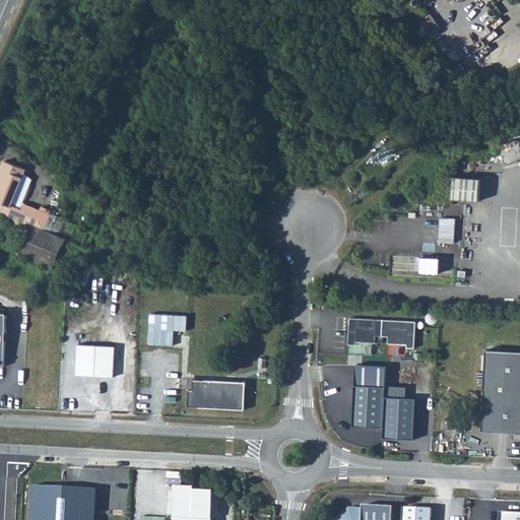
[(0,201),(11,205),(26,170),(5,160),(0,172),(0,201)]
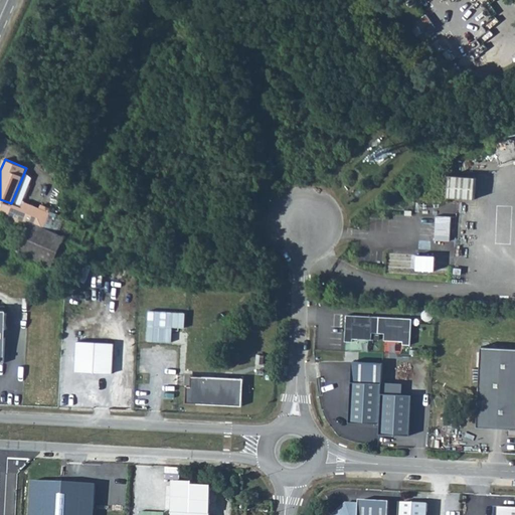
[(451,173),(449,196),(475,198),(477,175),(451,173)]
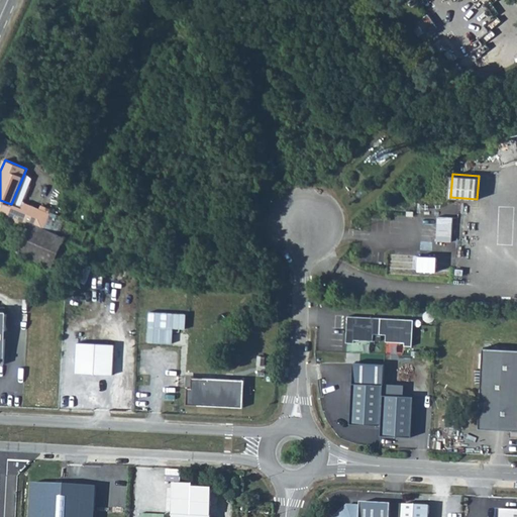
[(0,200),(0,209),(7,213),(11,204),(0,200)]
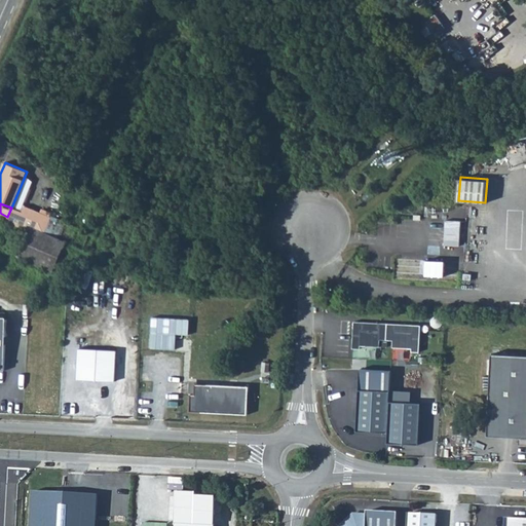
[(6,218),(11,230),(26,226),(30,227),(44,233),(51,217),(25,207),(23,212),(11,208),(7,217),(6,218)]
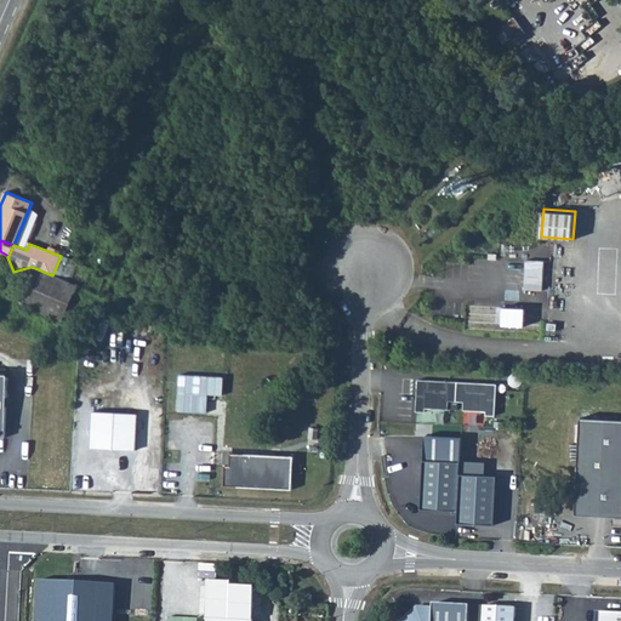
[(523,289),(541,290),(542,261),(525,260),(523,289)]
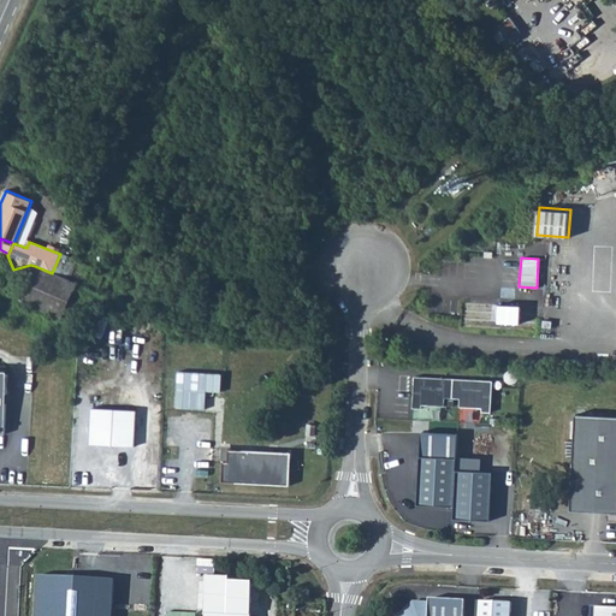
[(52,273),(35,266),(21,300),(63,318),(77,283),(52,273)]
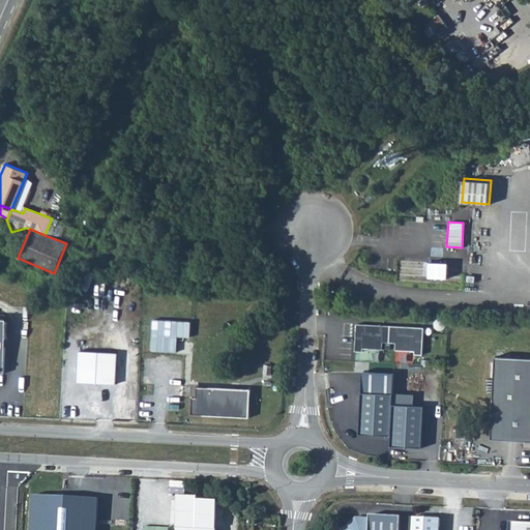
[(398,259),(398,280),(461,283),(461,262),(398,259)]
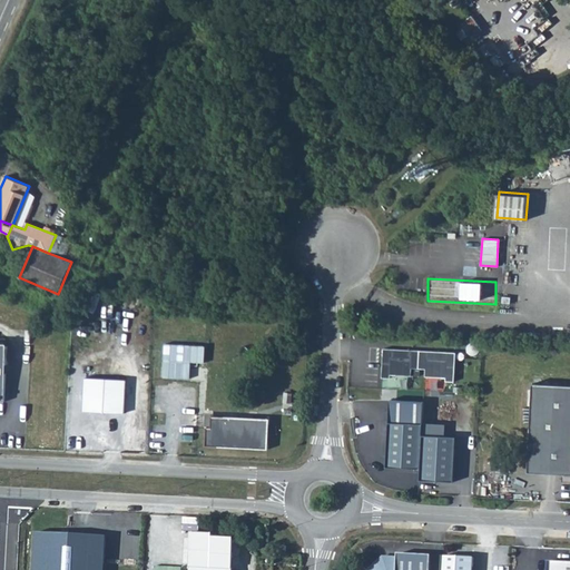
[(420,351),(384,349),(383,377),(391,377),(391,374),(412,375),(412,367),(420,369),(420,351)]
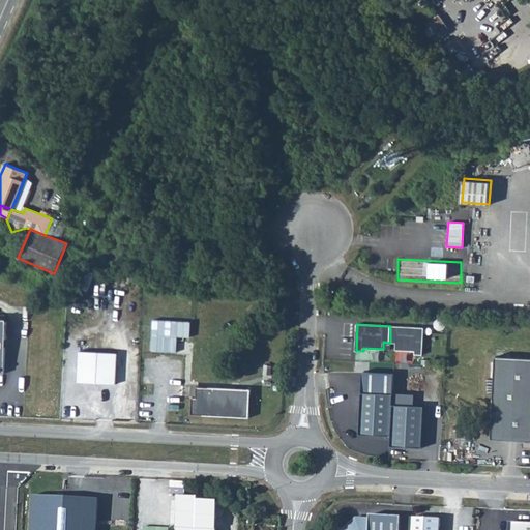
[(423,355),(424,327),(390,326),(390,343),(396,343),(396,350),(416,351),(415,354),(423,355)]
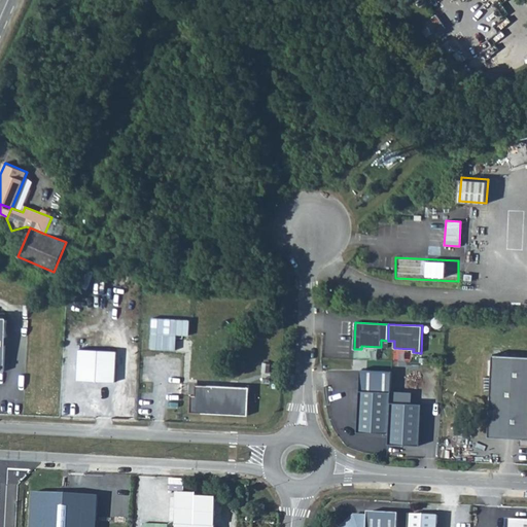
[(78,380),(115,382),(116,351),(79,349),(78,380)]
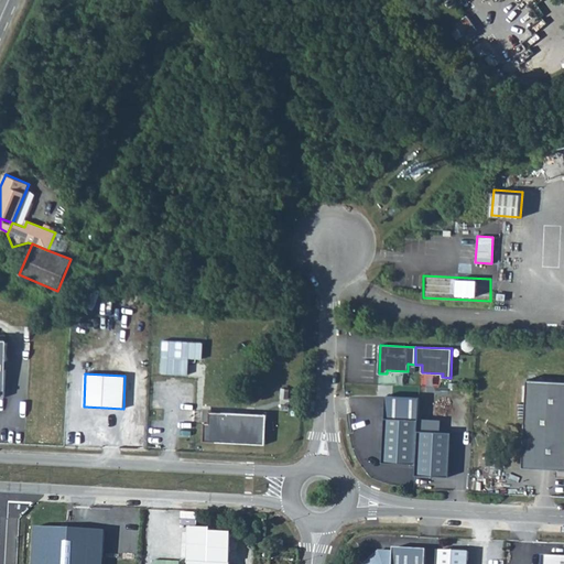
[(563,469),(563,381),(528,380),(523,467),(563,469)]
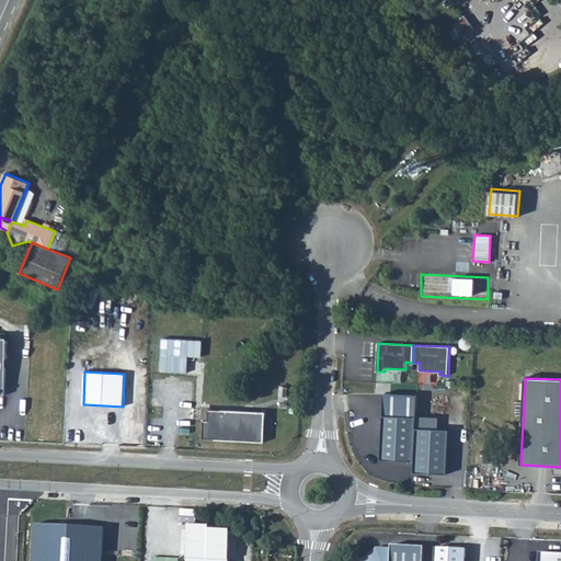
[(266,412),(208,409),(208,421),(204,420),(203,439),(264,443),(266,412)]
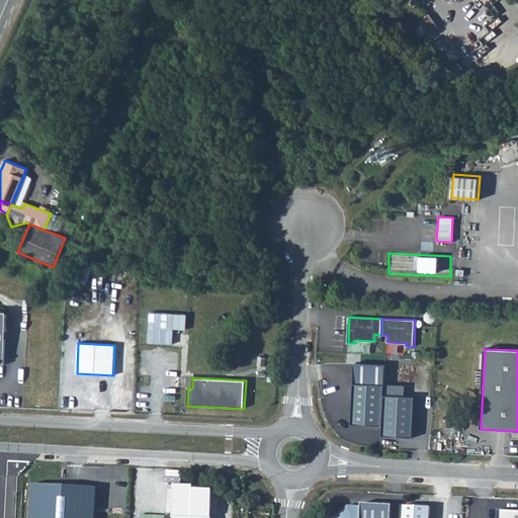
[(383,396),(384,385),(353,383),(351,425),(382,426),(383,396)]
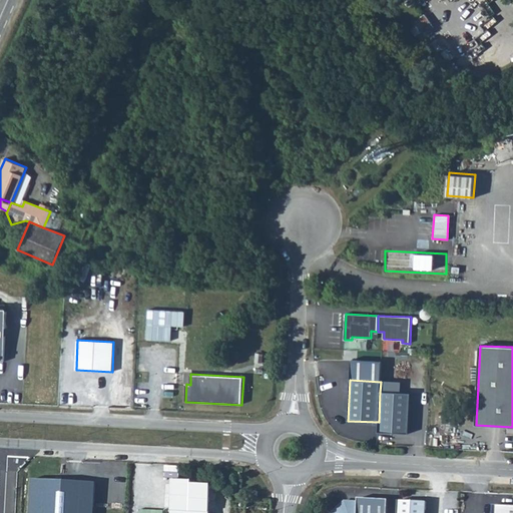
[(411,393),(380,392),(379,422),(378,432),(409,434),(411,393)]
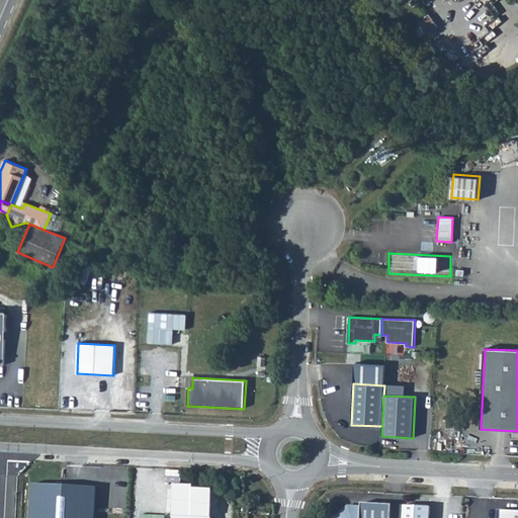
[(93,517),(95,487),(31,483),(29,517),(93,517)]
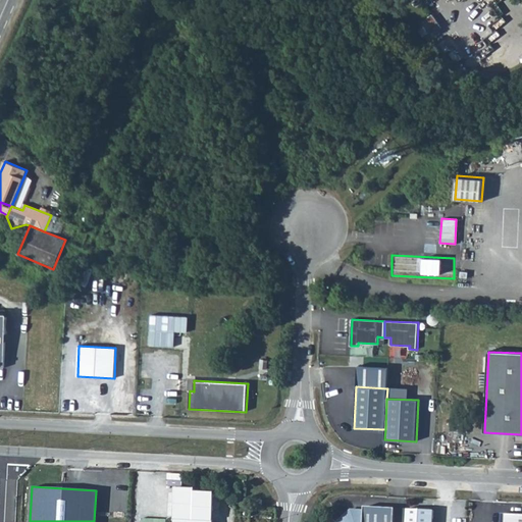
[(175,487),(173,521),(213,521),(214,492),(199,491),(199,488),(175,487)]
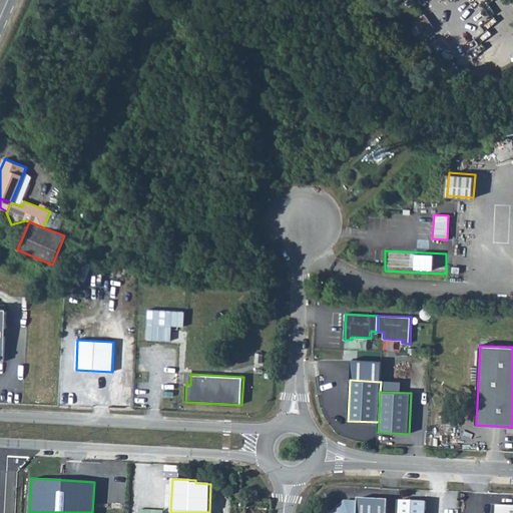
[(387,512),(388,500),(358,499),(358,502),(345,501),(332,512),(387,512)]
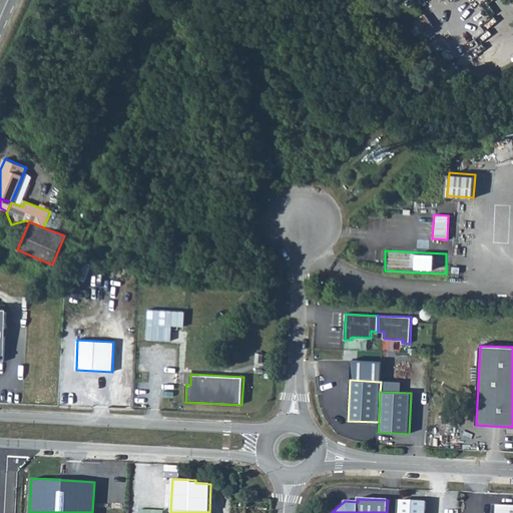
[(425,512),(426,503),(398,501),(397,512),(425,512)]
